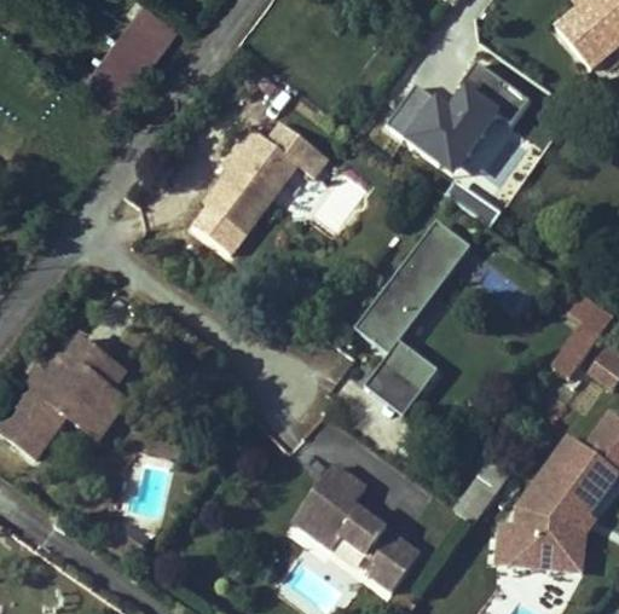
[(120,103),(179,23),(149,0),(144,0),(86,77),(120,103)]
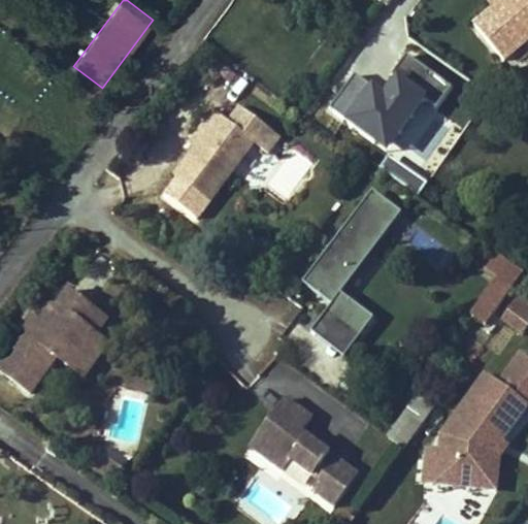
[(500,0),(494,5),(474,22),(504,57),(527,37),(527,0),(500,0)]
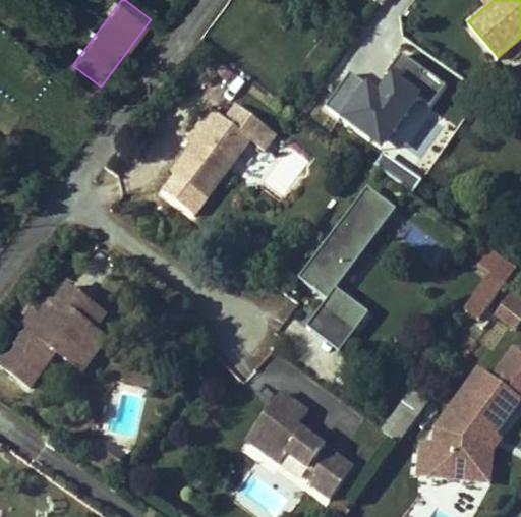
[(388,149),(441,75),(402,48),(375,84),(350,66),(324,104),(388,149)]
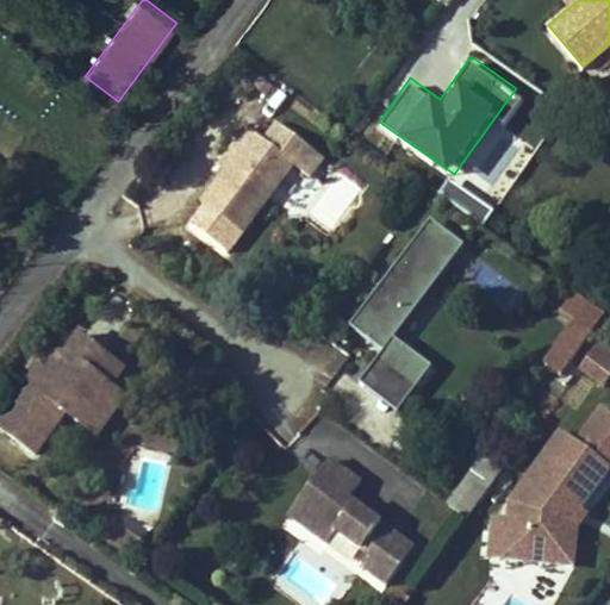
[(261,69),(246,91),(275,112),(291,91),(261,69)]
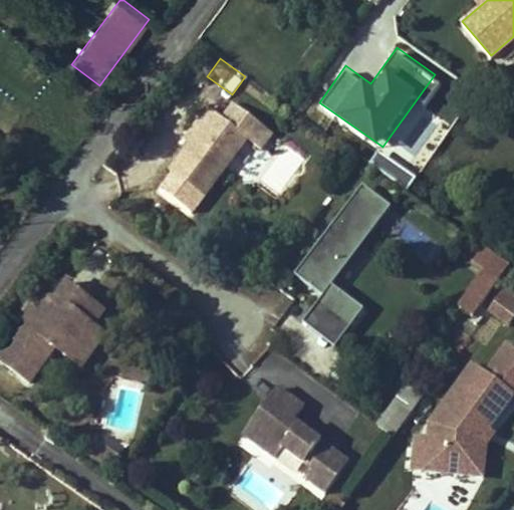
[(204,194),(247,137),(262,147),(272,134),(263,128),(265,124),(235,101),(223,116),(215,109),(191,142),(171,168),(204,194)]
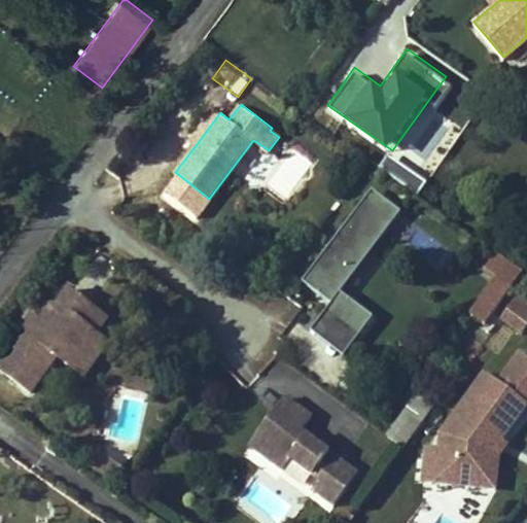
[(196,145),(220,112),(214,107),(189,141),(196,145)]
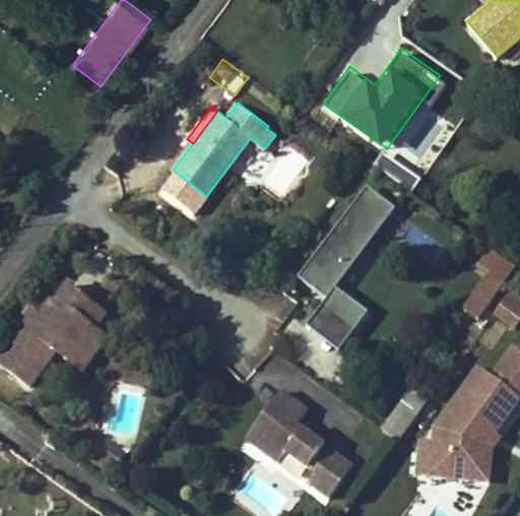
[(365,196),(372,188),(368,185),(361,193),(365,196)]
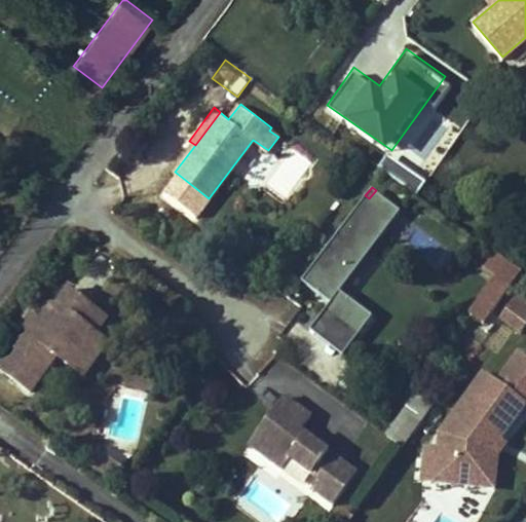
[(340,289),(371,248),(367,246),(376,234),(380,236),(401,210),(376,190),(369,198),(365,195),(310,268),(314,271),(307,282),(331,300),(333,297),(337,300),(330,309),(360,331),(373,313),(340,289)]
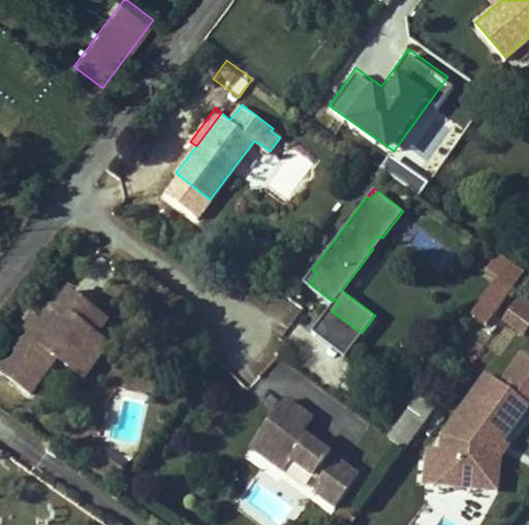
[(373,249),(382,238),(378,236),(369,247),(373,249)]
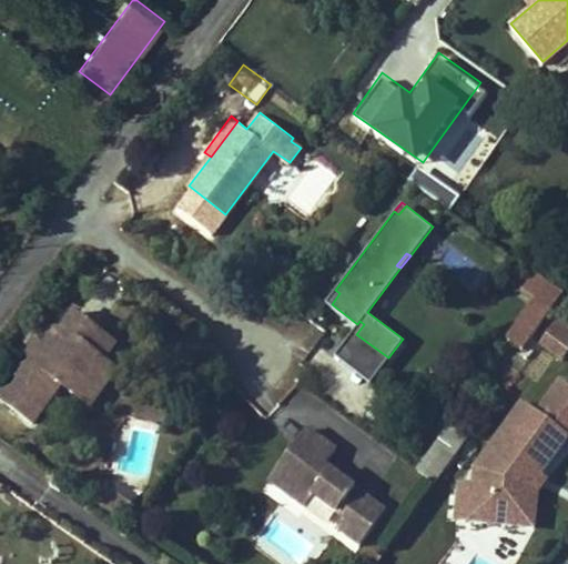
[(550,310),(564,290),(536,269),(521,288),(535,299),(550,310)]
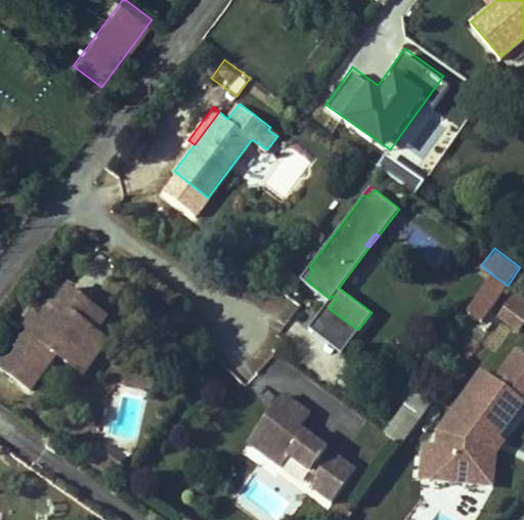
[(306,280),(313,270),(309,267),(301,277),(306,280)]
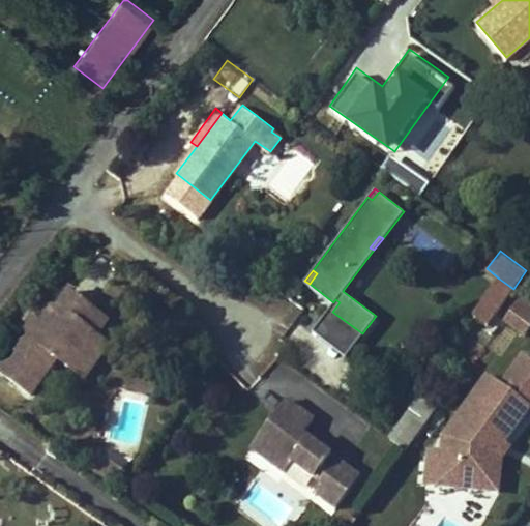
[(488,323),(513,289),(499,279),(474,313),(488,323)]
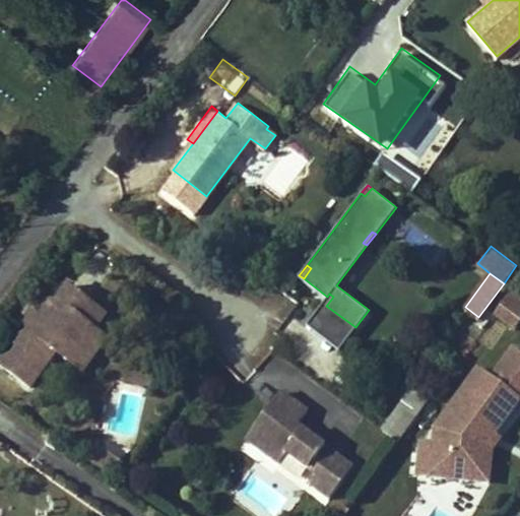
[(94,326),(79,315),(90,301),(65,281),(41,316),(31,329),(22,322),(0,352),(0,361),(29,383),(56,348),(70,360),(94,326)]
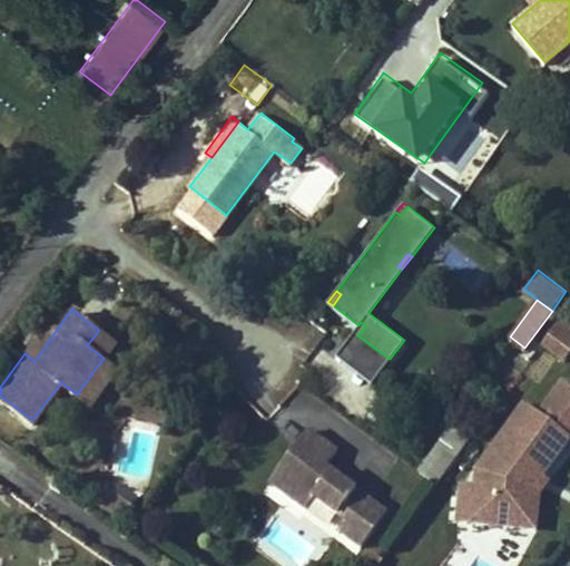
[(569,320),(559,313),(539,341),(563,358),(569,348),(569,320)]
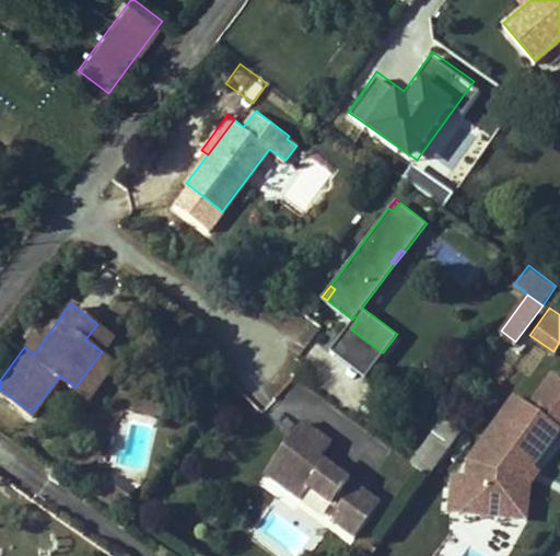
[(351,329),(359,320),(354,316),(352,320),(348,326),(351,329)]
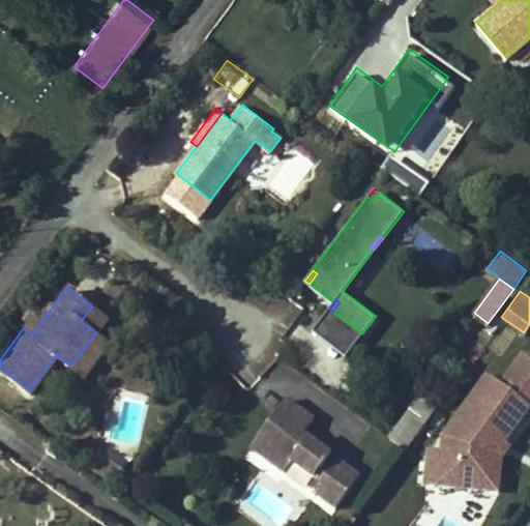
[(108,318),(92,307),(81,321),(96,332),(108,318)]
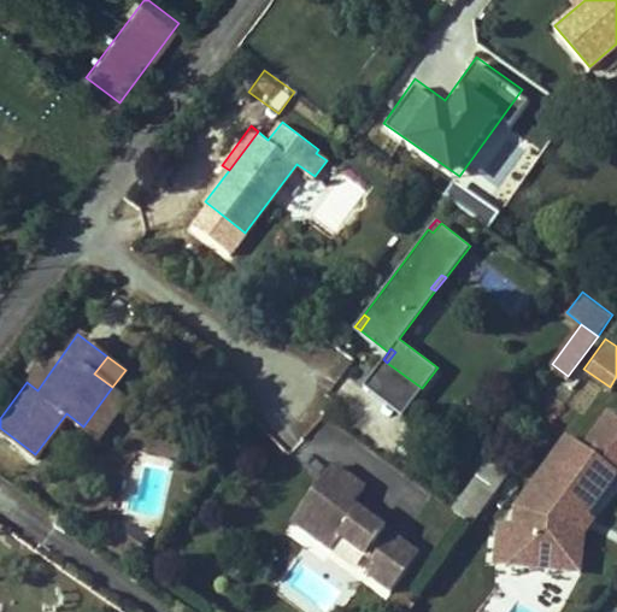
[(387,363),(383,359),(364,384),(403,415),(422,388),(387,363)]
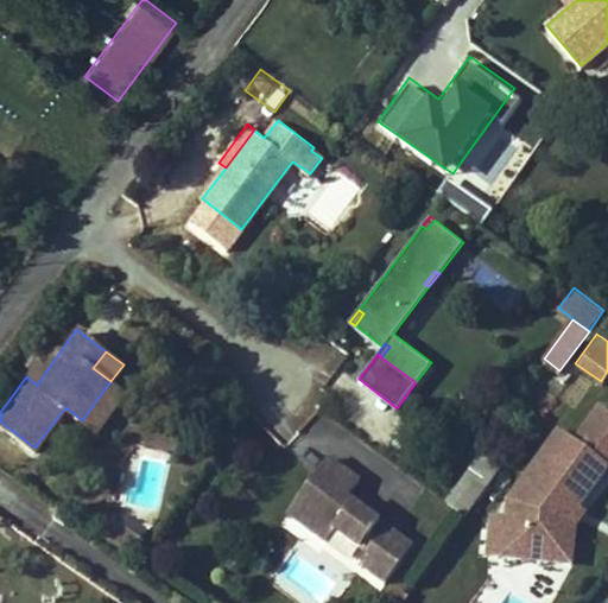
[(37,385),(48,369),(38,362),(26,376),(37,385)]
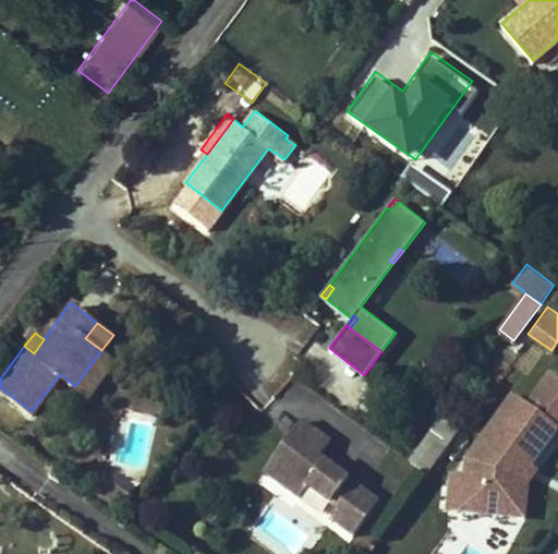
[(88,396),(114,361),(101,350),(75,386),(88,396)]
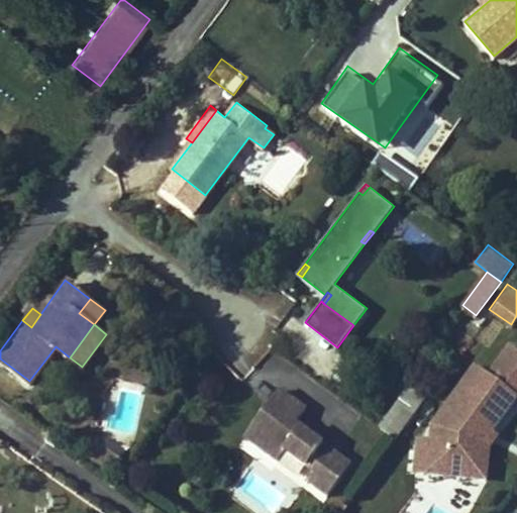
[(405,469),(489,476),(492,443),(498,432),(499,423),(516,393),(516,345),(506,339),(492,364),(467,361),(430,424),(429,433),(408,432),(405,469)]
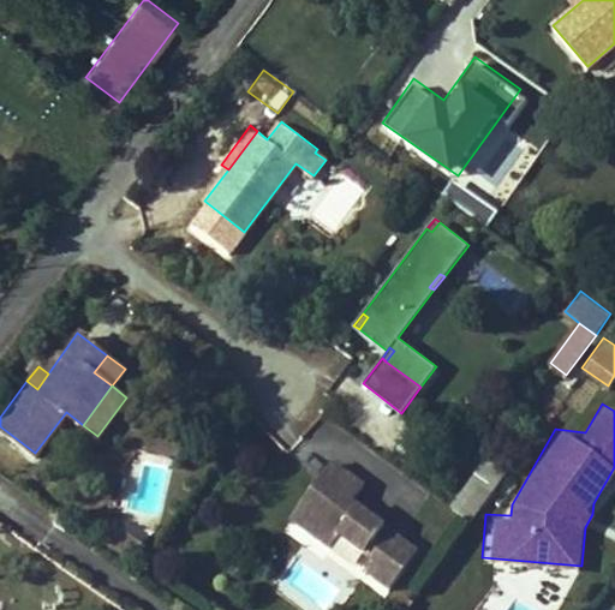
[(471,519),(508,468),(489,455),(452,504),(471,519)]
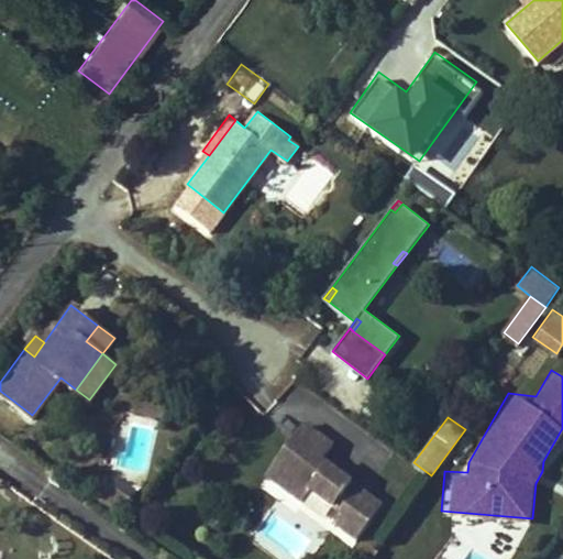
[(383,504),(322,459),(333,444),(305,422),(267,472),(304,500),(311,489),(344,513),(337,522),(357,538),(383,504)]
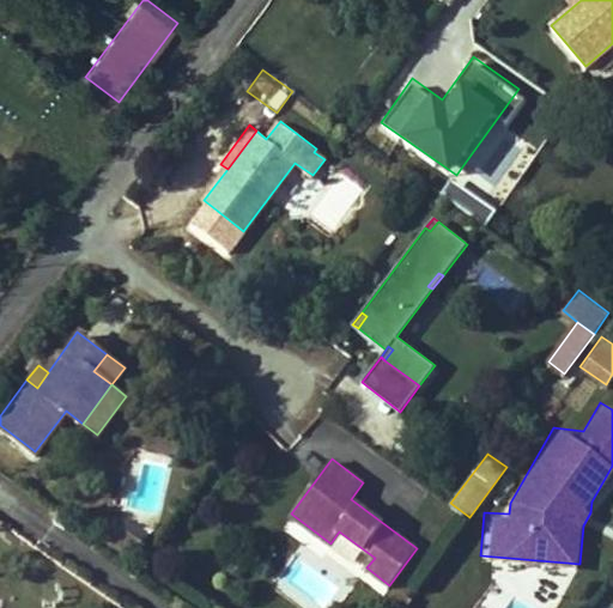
[(404,607),(412,597),(401,590),(387,607),(404,607)]
